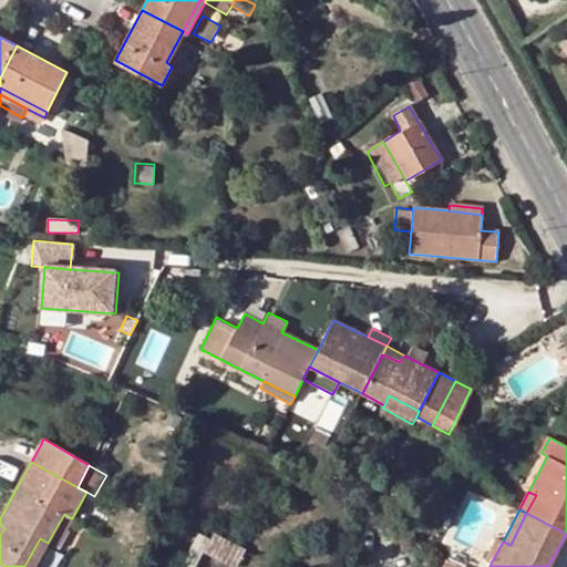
[(55,547),(72,518),(64,514),(48,543),(55,547)]
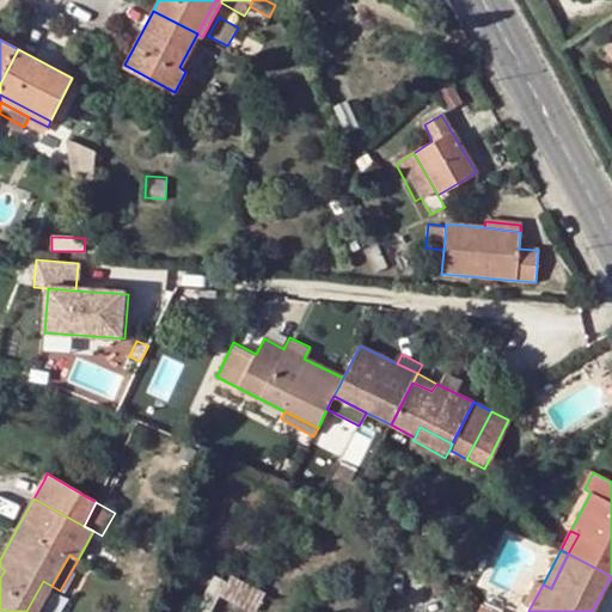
[(214,574),(193,611),(209,611),(219,597),(251,611),(252,611),(264,592),(230,574),(227,581),(214,574)]
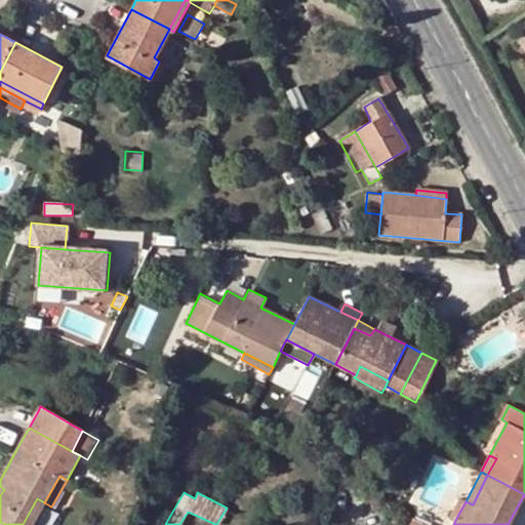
[(32,524),(44,502),(37,498),(23,524),(32,524)]
